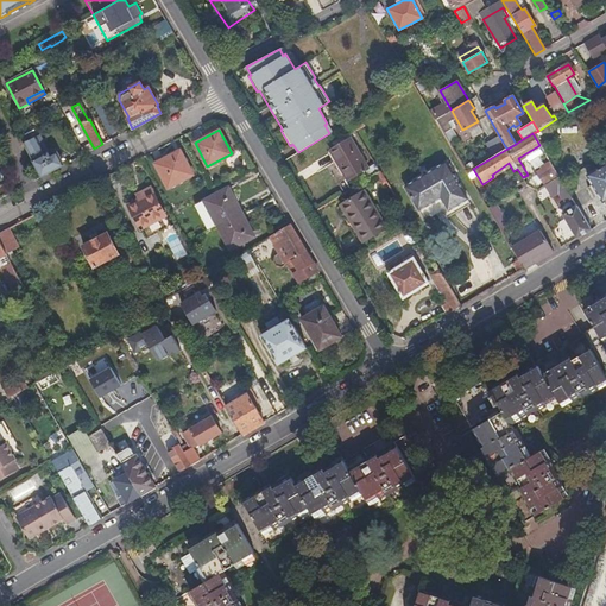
[(20,140),(40,177),(64,165),(57,151),(50,155),(49,151),(43,155),(35,137),(26,141),(25,138),(20,140)]
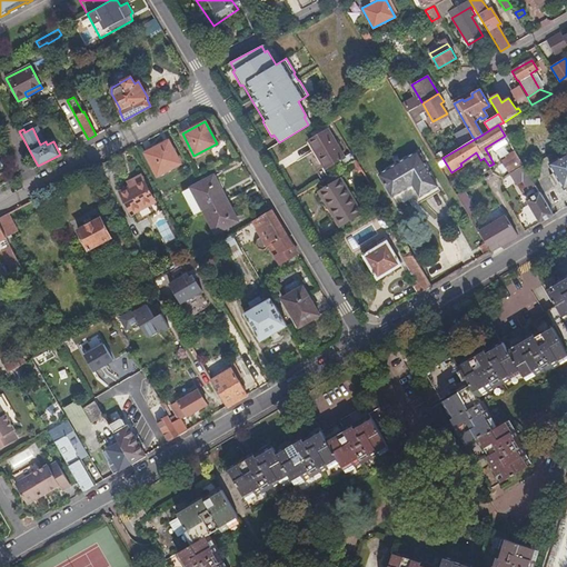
[(485,148),(486,150),(506,138),(505,136),(485,148)]
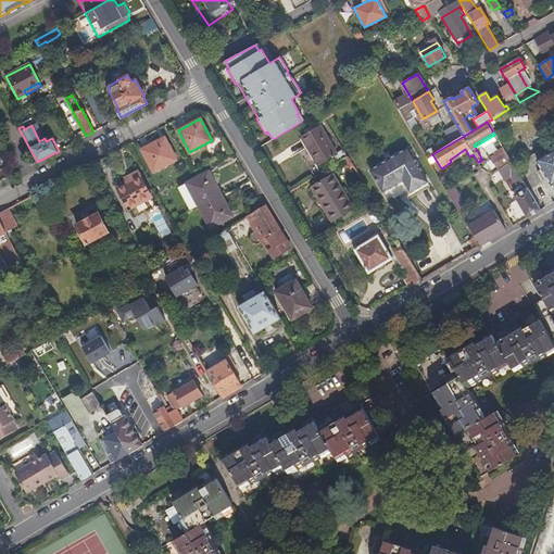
[(331,164),(345,155),(341,149),(335,153),(328,142),(331,140),(328,136),(325,137),(324,136),(306,147),(316,164),(327,158),(331,164)]
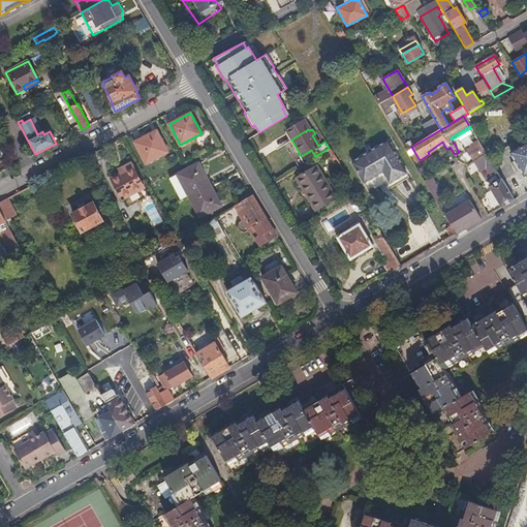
[(135,142),(134,143),(146,162),(167,152),(156,131),(142,138),(141,136),(134,140),(135,142)]
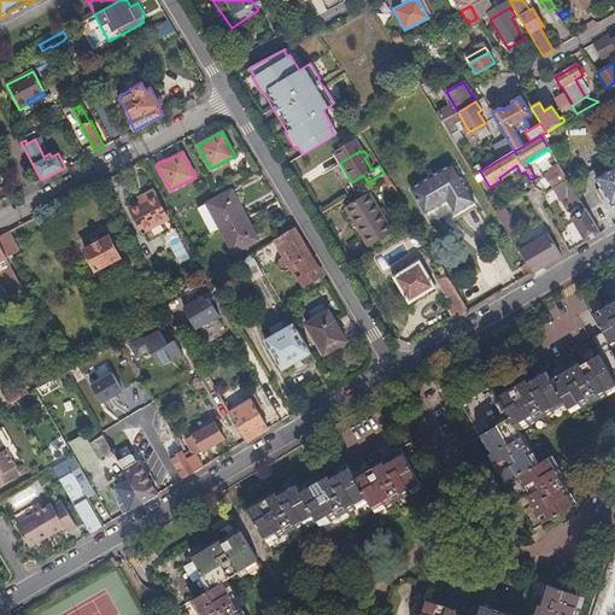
[(552,188),(567,180),(558,165),(544,175),(552,188)]
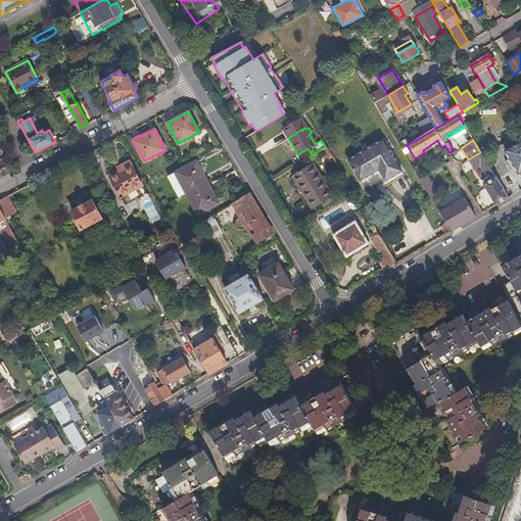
[(520,140),(505,150),(518,174),(520,171),(520,140)]
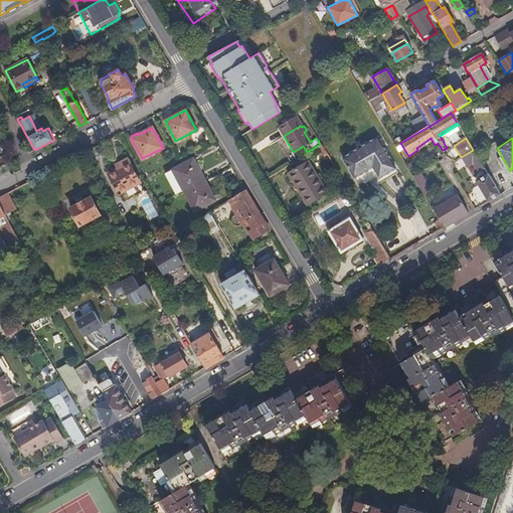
[(397,173),(379,143),(345,163),(353,177),(372,166),(381,182),(397,173)]
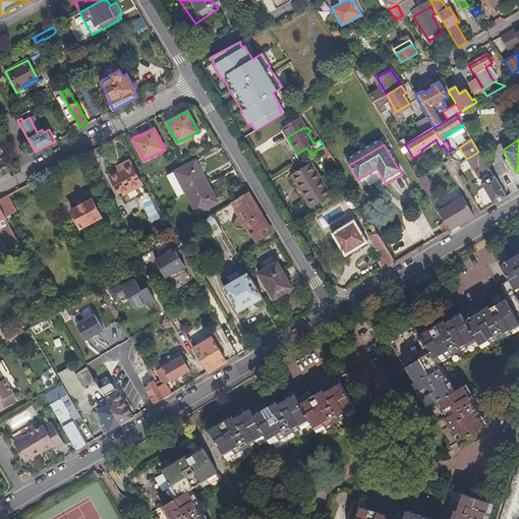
[(400,148),(408,161),(413,158),(405,145),(400,148)]
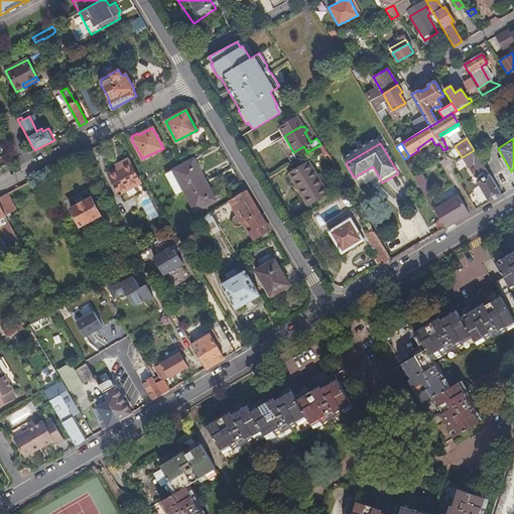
[(479,159),(476,154),(474,150),(462,157),(467,166),(473,163),(479,159)]
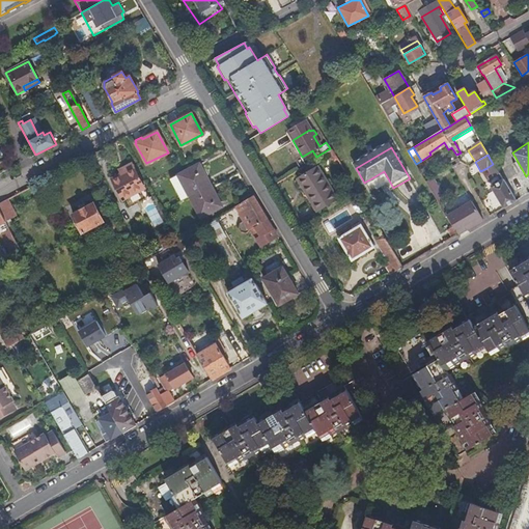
[(112,179),(122,200),(144,189),(133,168),(131,164),(123,168),(126,172),(121,174),(112,179)]
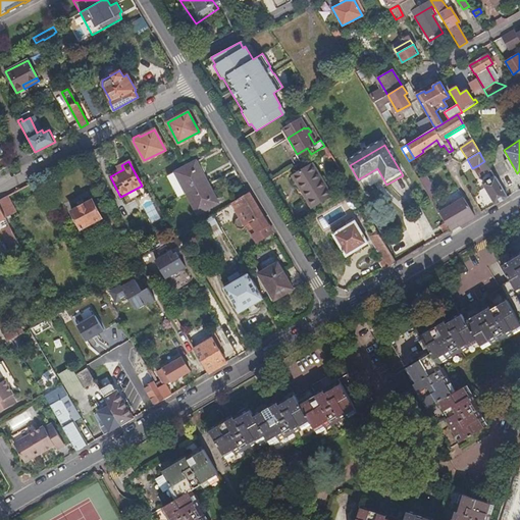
[(490,171),(484,161),(478,165),(483,175),(490,171)]
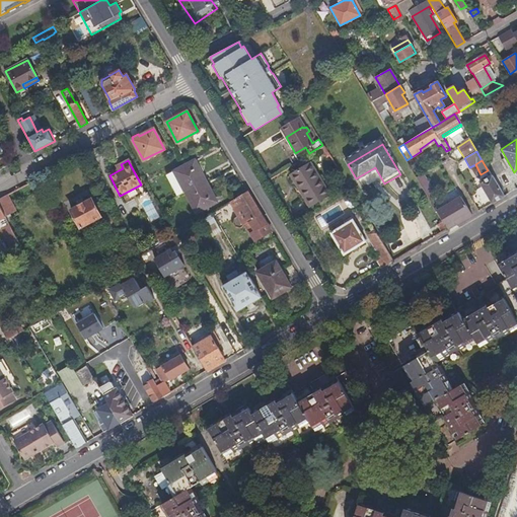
[(172,188),(176,196),(185,192),(205,180),(195,161),(174,171),(180,183),(172,188)]
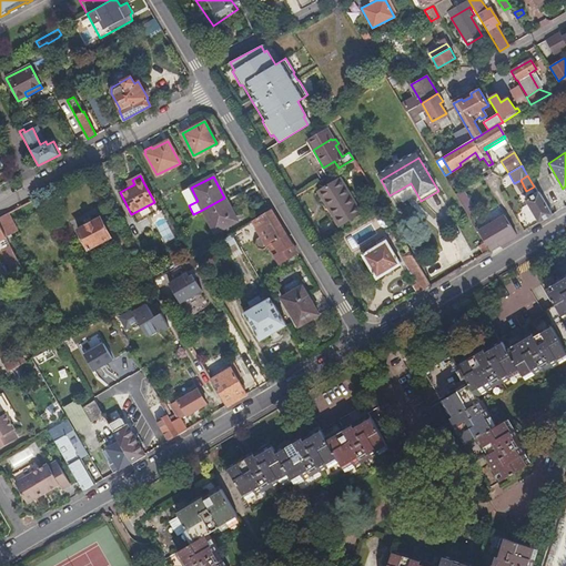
[(337,228),(361,213),(340,178),(319,191),(327,206),(325,209),(337,228)]
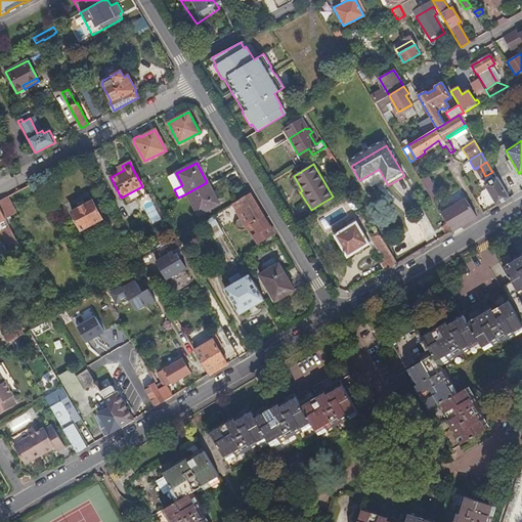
[(168,177),(174,189),(182,185),(176,173),(168,177)]
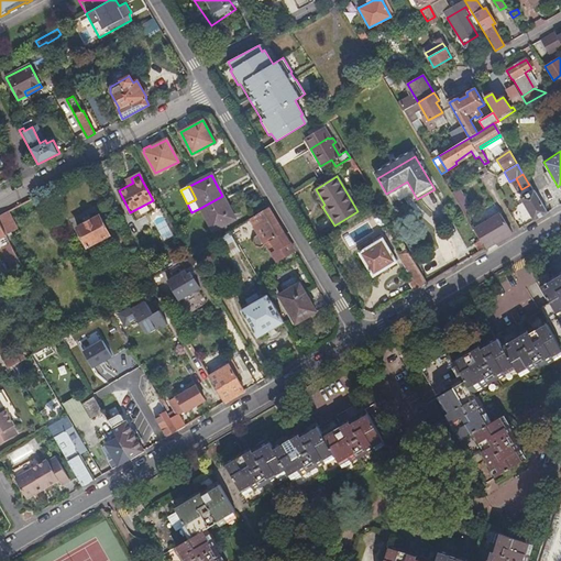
[(451,193),(465,216),(472,210),(459,188),(451,193)]
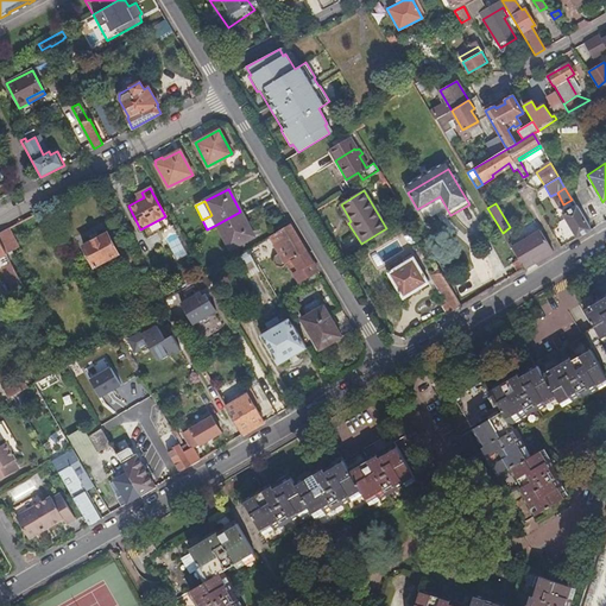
[(575,238),(589,229),(575,206),(561,214),(575,238)]
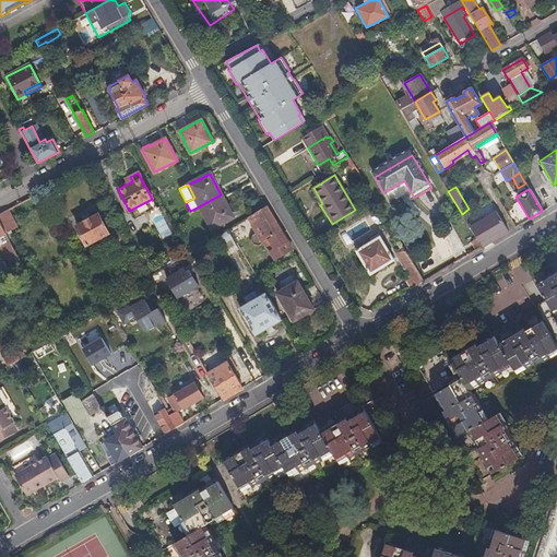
[(221,194),(199,206),(211,228),(233,217),(221,194)]
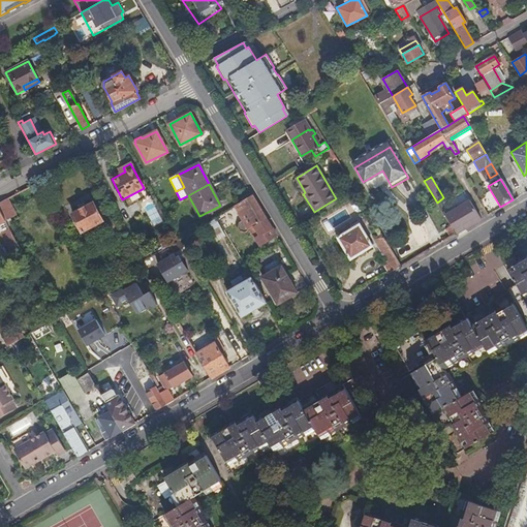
[(144,188),(122,199),(127,209),(148,197),(144,188)]
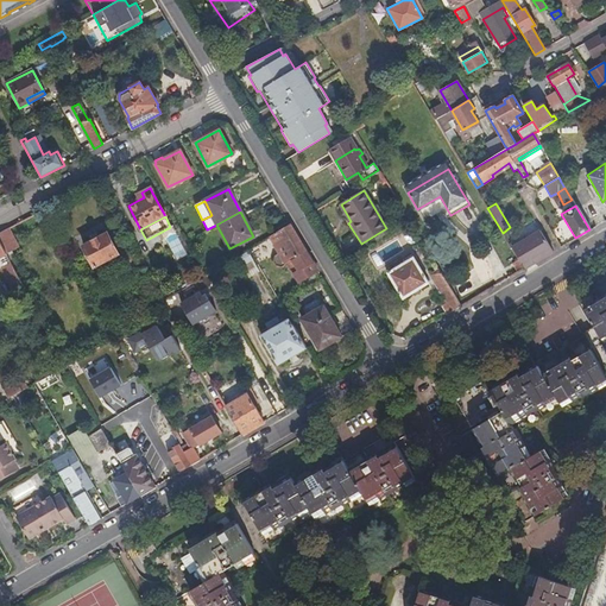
[(289,225),(278,231),(278,232),(270,238),(273,244),(272,245),(278,253),(273,256),(272,260),(275,265),(279,267),(284,264),(284,265),(286,264),(289,269),(297,282),(316,270),(289,225)]
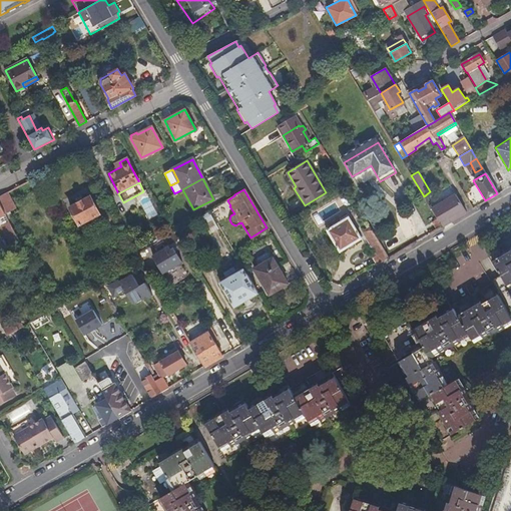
[(16,207),(7,191),(0,194),(0,204),(5,213),(16,207)]
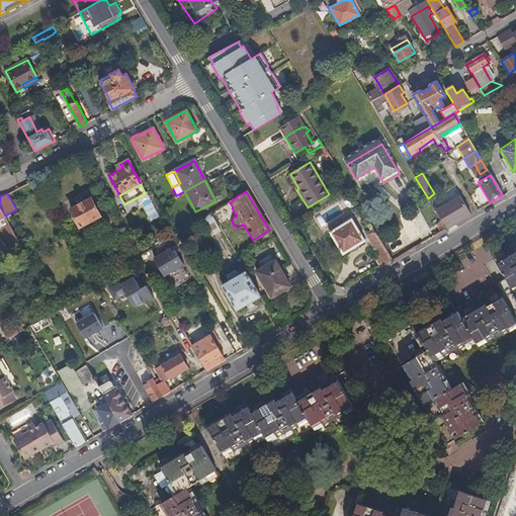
[(446,229),(469,215),(458,196),(442,206),(443,207),(449,219),(442,223),(443,225),(446,229)]
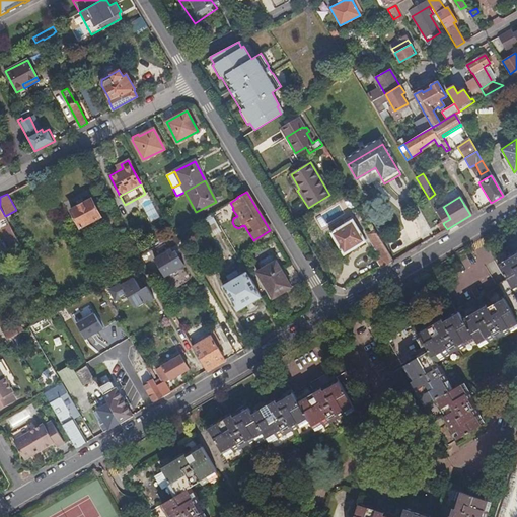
[(100,216),(91,200),(71,211),(80,227),(100,216)]
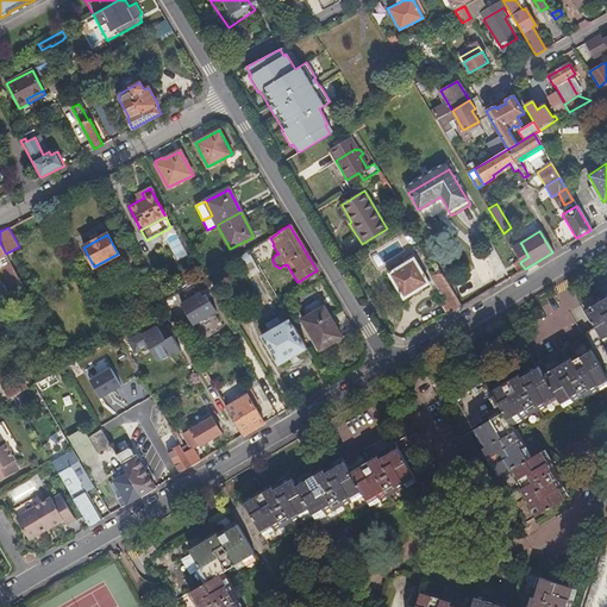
[(529,257),(521,244),(513,249),(520,262),(529,257)]
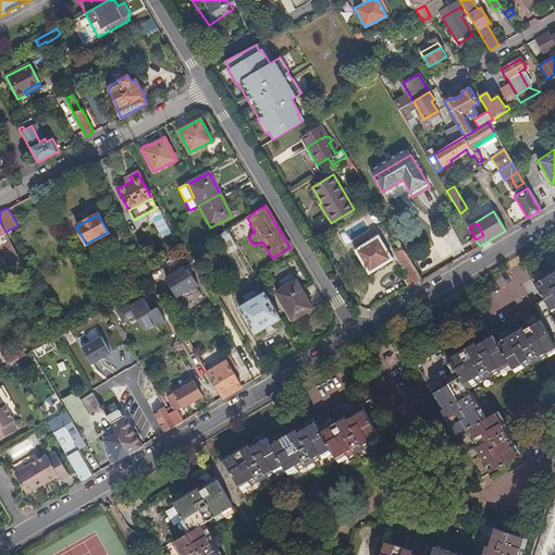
[(236,248),(226,231),(217,236),(227,254),(236,248)]
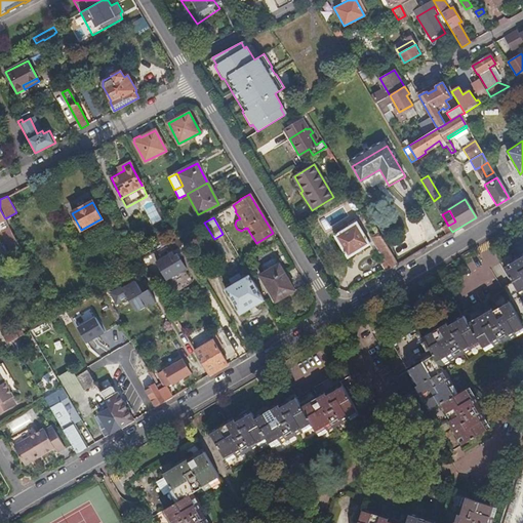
[(0,231),(1,231),(9,227),(5,218),(0,220),(0,231)]
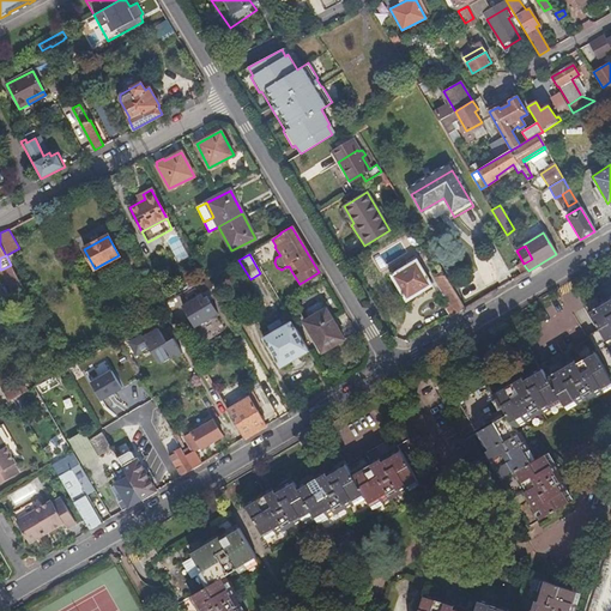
[(406,301),(431,285),(416,259),(391,274),(406,301)]
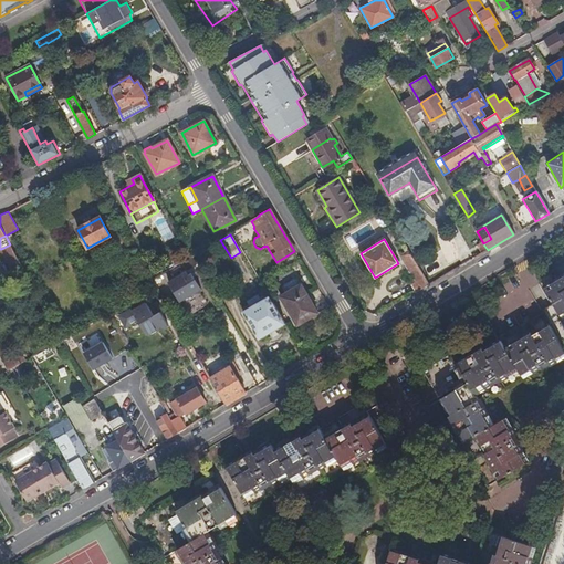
[(13,272),(22,268),(10,244),(1,249),(13,272)]
